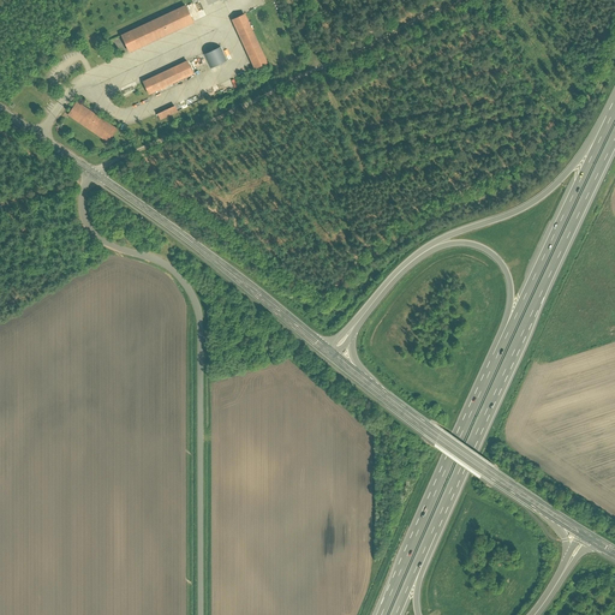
[(185,7),(120,36),(129,54),(193,25),(185,7)]
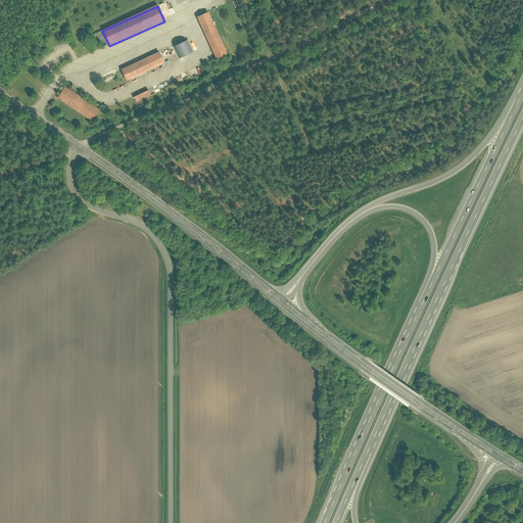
[(208,12),(197,17),(216,59),(227,53),(208,12)]
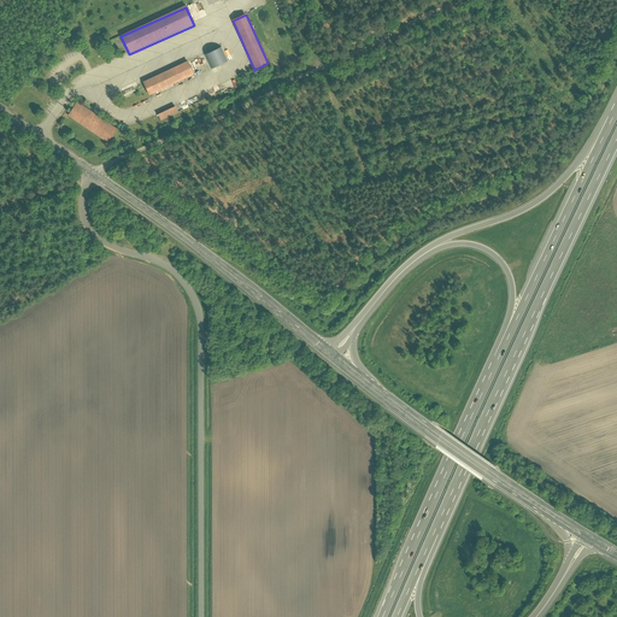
[(221,47),(205,56),(211,69),(228,62),(221,47)]
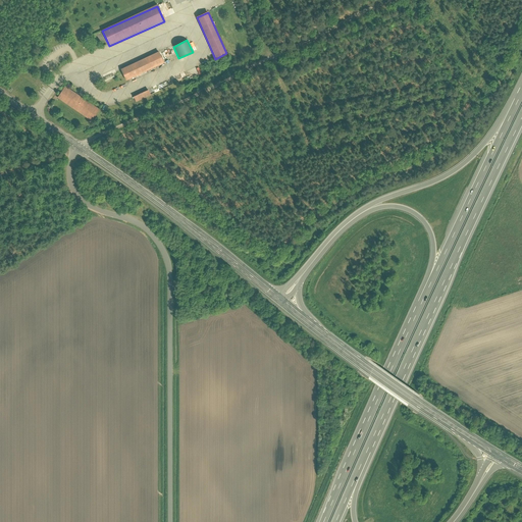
[(120,70),(126,82),(164,63),(159,52),(120,70)]
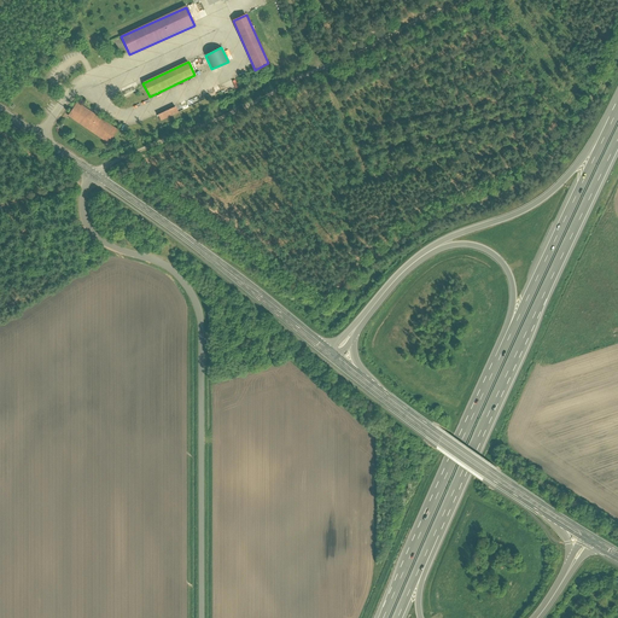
[(68,116),(108,143),(117,129),(77,101),(68,116)]
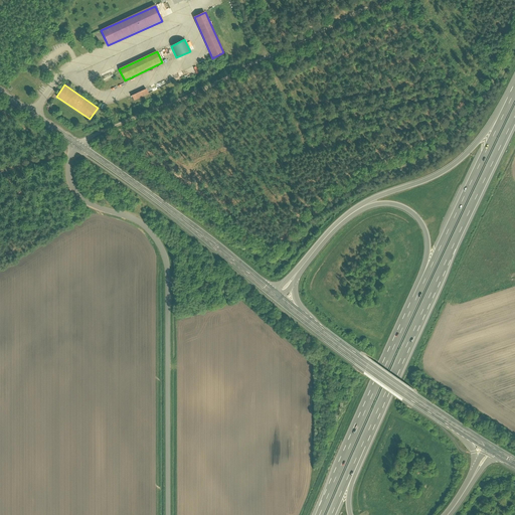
[(132,97),(134,102),(148,95),(146,90),(132,97)]
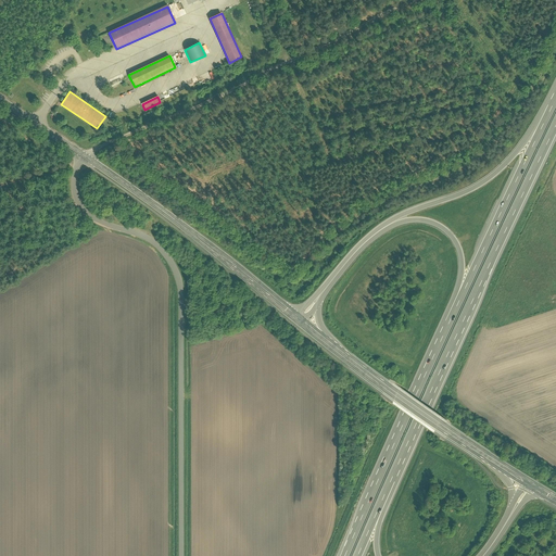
[(134,100),(128,103),(133,112),(138,110),(134,100)]
